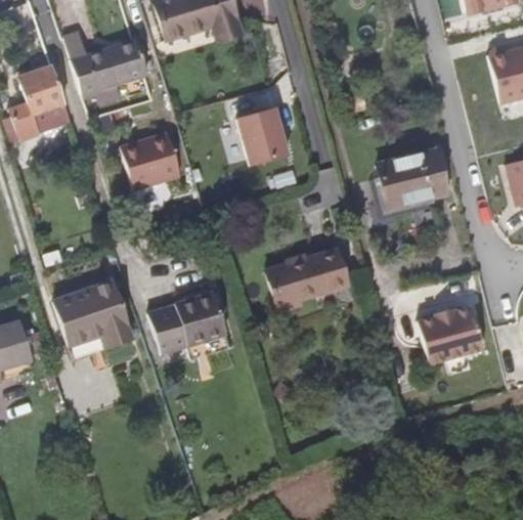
[(210,23),(213,33),(238,26),(230,0),(151,0),(162,36),(210,23)]
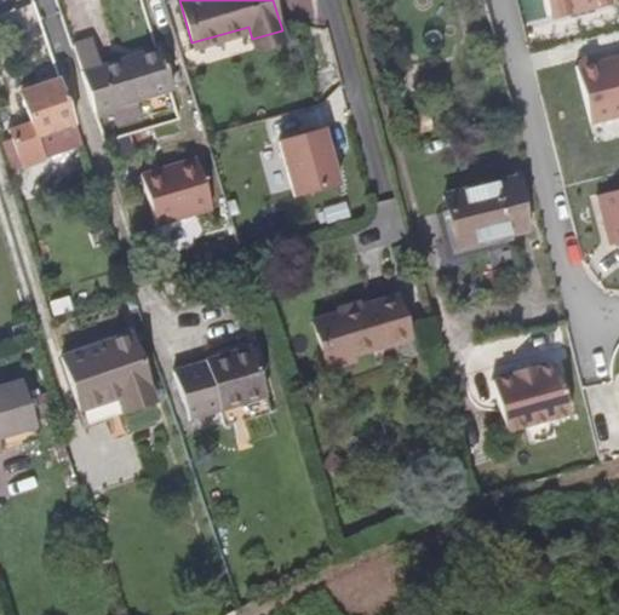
[(552,0),(556,11),(601,0),(552,0)]
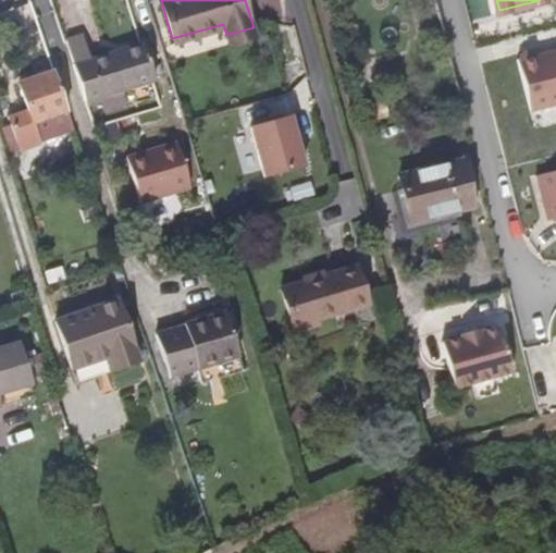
[(151,73),(143,38),(87,53),(79,25),(63,29),(84,90),(151,73)]
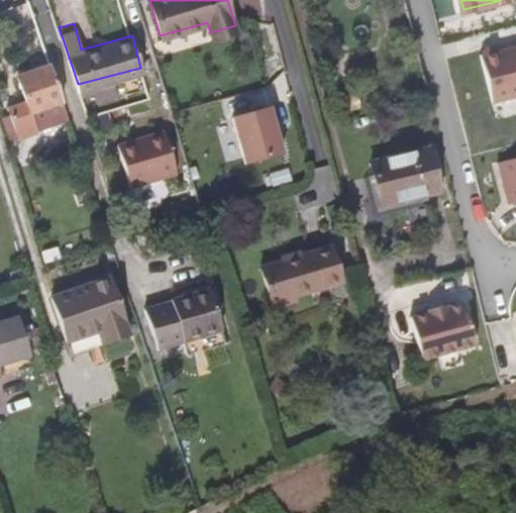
[(494,99),(515,93),(515,44),(513,45),(513,48),(501,52),(500,48),(500,47),(495,44),(485,46),(482,52),(494,99)]
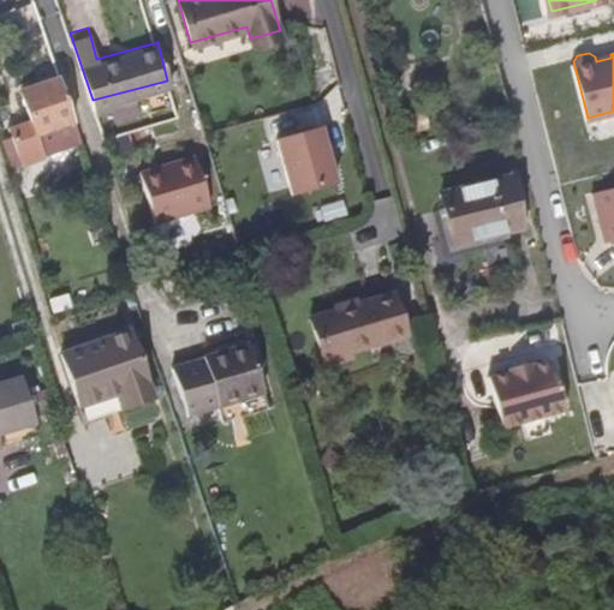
[(63,75),(24,87),(40,131),(77,118),(63,75)]
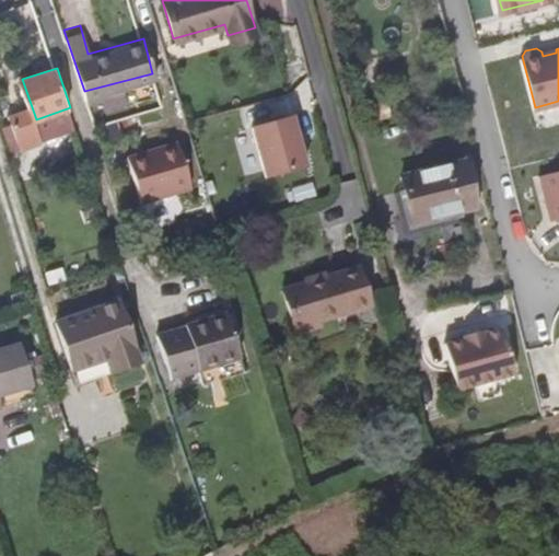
[(73,114),(70,107),(36,119),(38,126),(73,114)]
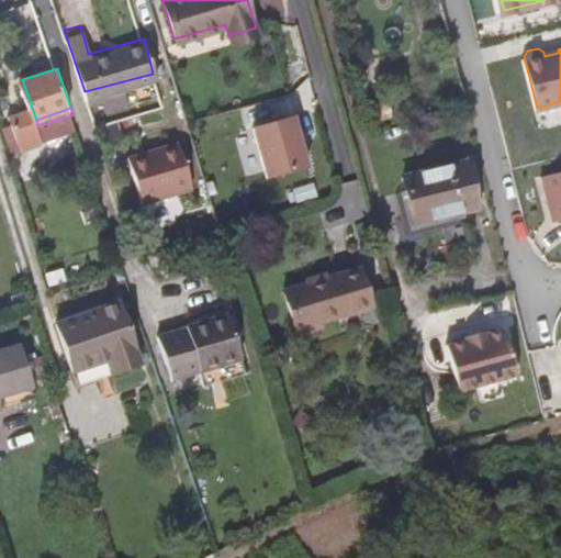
[(293,115),(254,126),(268,177),(307,166),(293,115)]
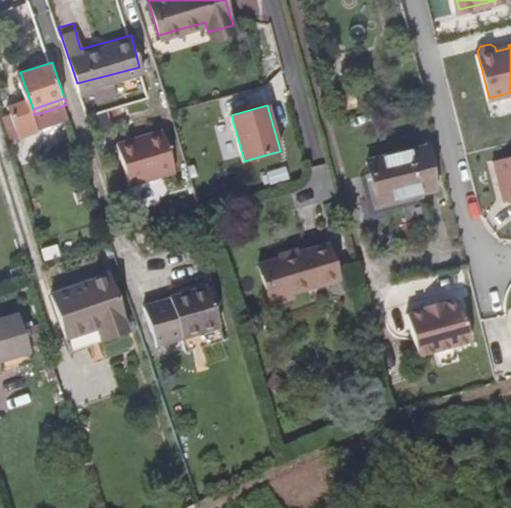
[(131,181),(176,167),(163,124),(118,138),(131,181)]
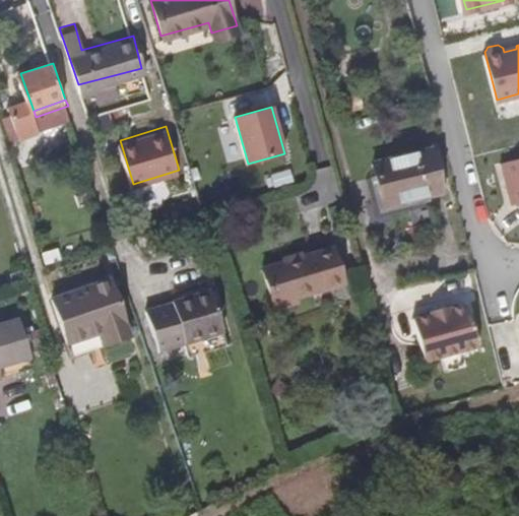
[(443,192),(432,148),(374,164),(385,207),(443,192)]
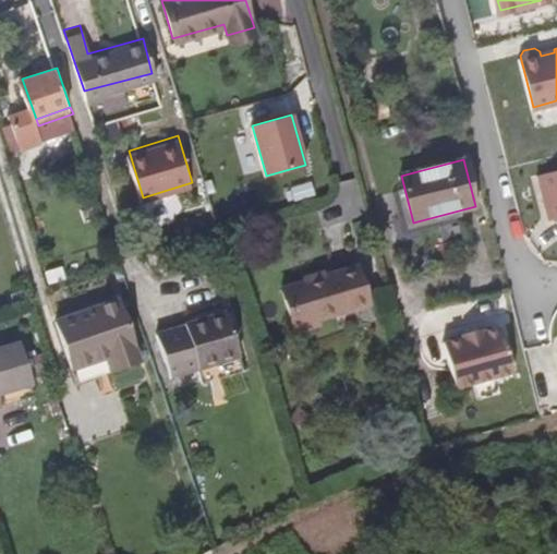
[(556,169),(540,173),(549,219),(556,217),(556,169)]
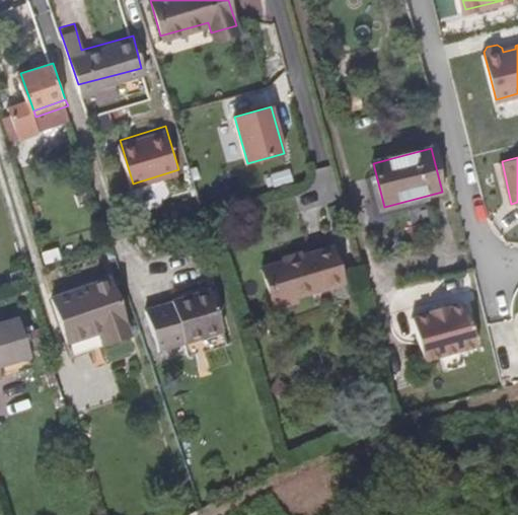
[(341,278),(328,244),(299,254),(297,250),(277,259),(278,262),(259,269),(273,307),(296,299),(294,295),(341,278)]
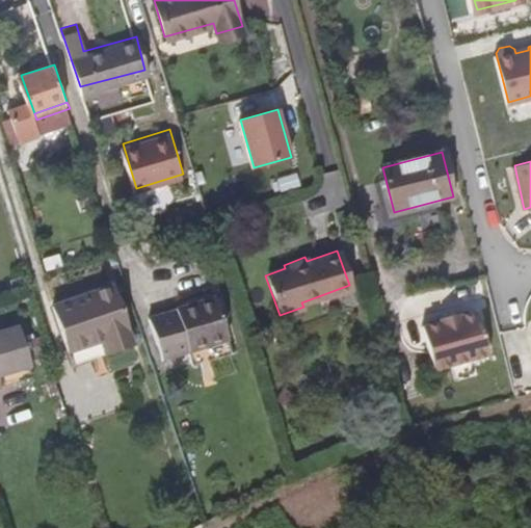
[(134,343),(114,284),(56,302),(75,362),(134,343)]
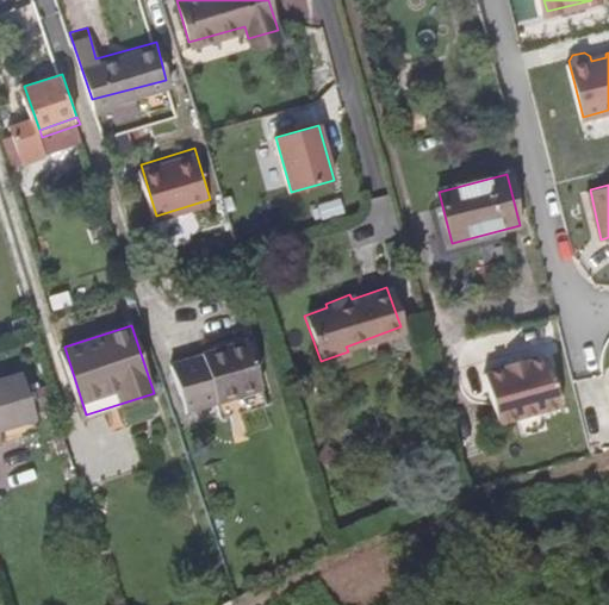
[(174,368),(190,415),(265,390),(248,342),(174,368)]
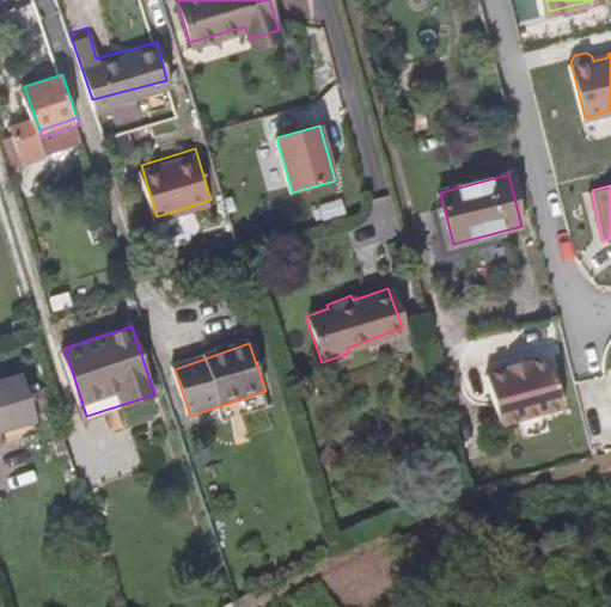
[(488,371),(501,422),(566,405),(551,353),(530,359),(530,356),(508,362),(509,365),(488,371)]
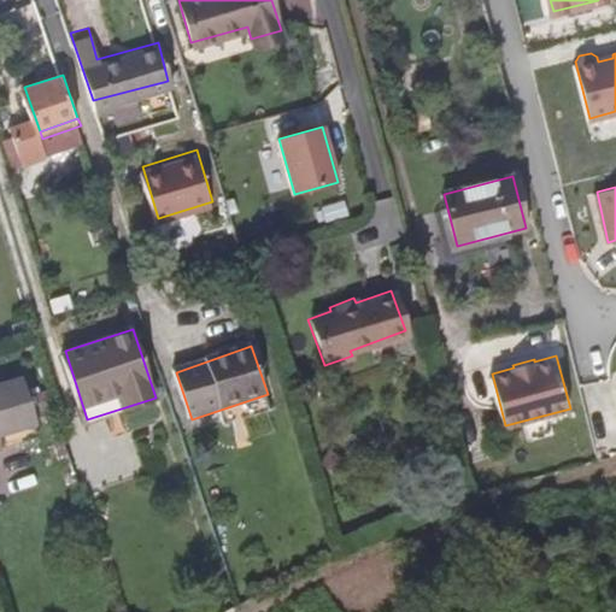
[(0,434),(41,423),(27,375),(0,382),(0,434)]
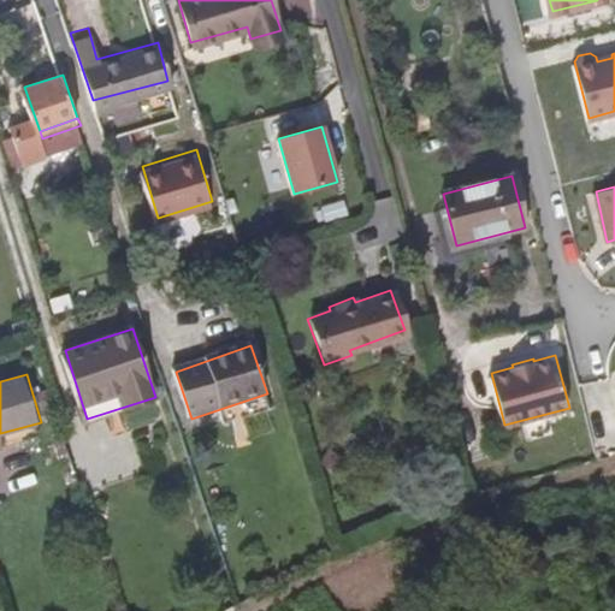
[(0,446),(45,434),(41,422),(0,433),(0,446)]
